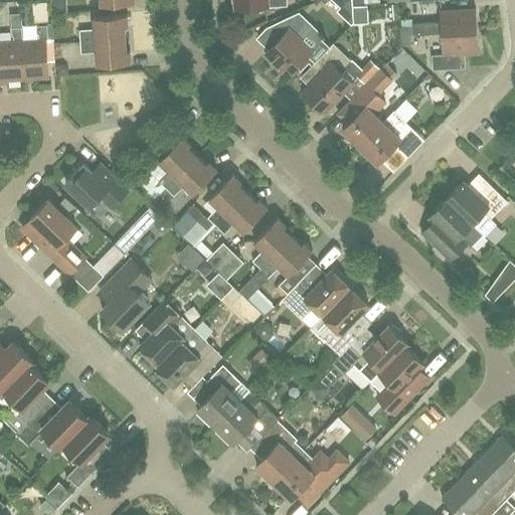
[(234,0),(235,8),(268,6),(267,0),(234,0)]
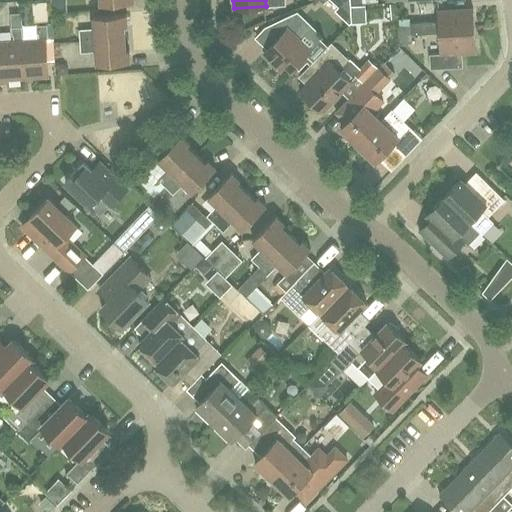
[(352,25),(352,20),(351,5),(350,0),(329,0),(340,10),(336,13),(351,27),(352,25)]
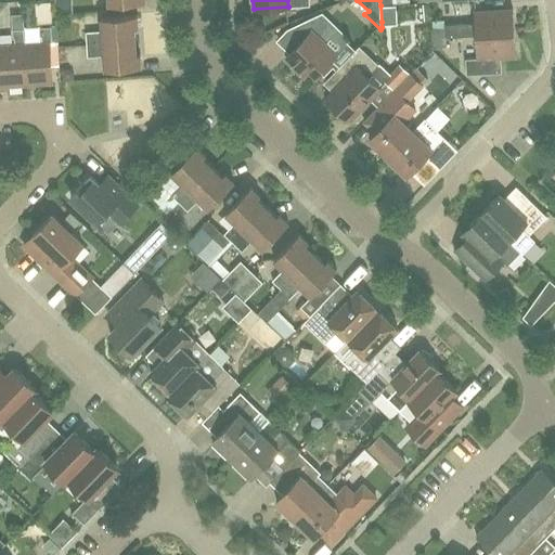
[(444,38),(475,36),(514,34),(512,10),(474,12),(474,24),(443,26),(443,29),(430,30),(431,49),(446,48),(444,38)]
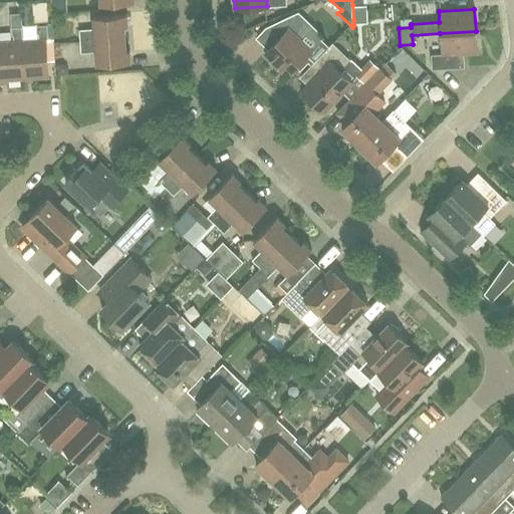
[(14,42),(0,42),(0,68),(1,80),(26,79),(23,41),(21,14),(10,14),(12,36),(13,36),(14,42)]
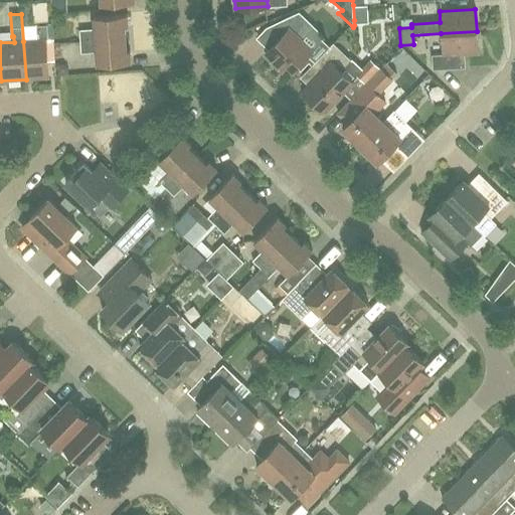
[(80,42),(126,39),(125,26),(129,26),(128,14),(94,17),(95,29),(79,30),(80,42)]
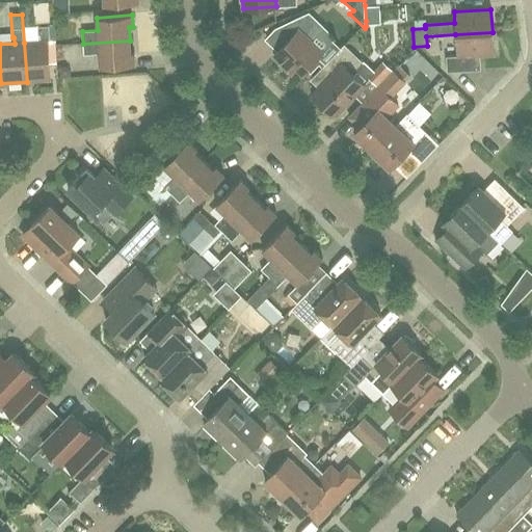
[(80,26),(79,16),(61,17),(61,27),(80,26)]
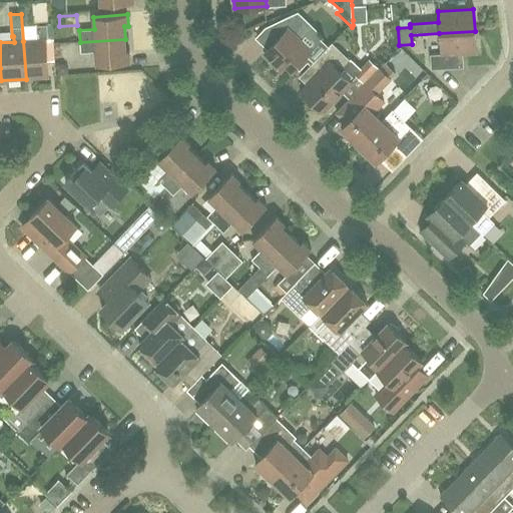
[(311,25),(301,16),(295,22),(290,17),(270,27),(280,37),(264,54),(281,71),(287,65),(293,71),(312,50),(311,50),(324,37),(311,25)]
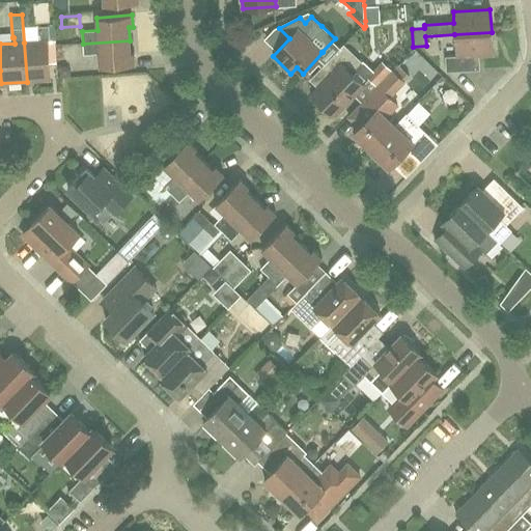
[(24,43),(27,82),(50,80),(48,43),(50,42),(49,26),(38,27),(38,35),(39,35),(40,42),(24,43)]
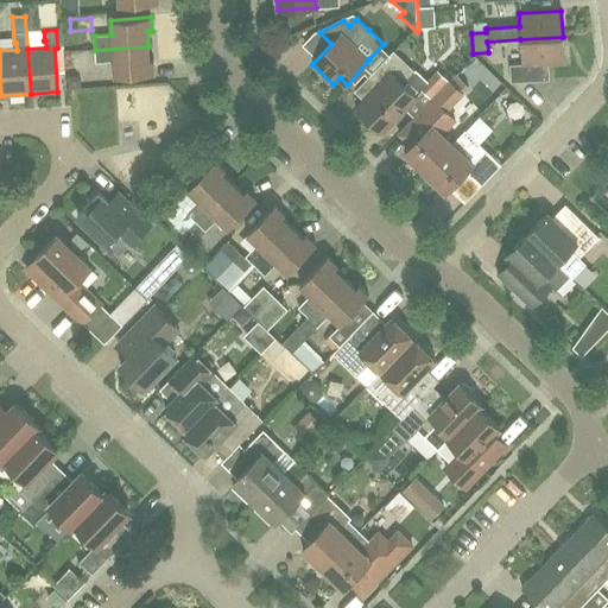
[(563,37),(520,39),(521,64),(510,65),(511,83),(549,81),(548,64),(564,63),(563,37)]
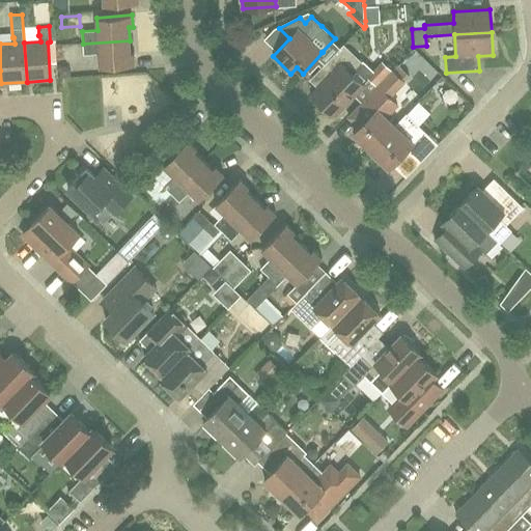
[(130,40),(83,44),(84,55),(100,54),(101,67),(135,64),(134,52),(131,53),(130,40)]
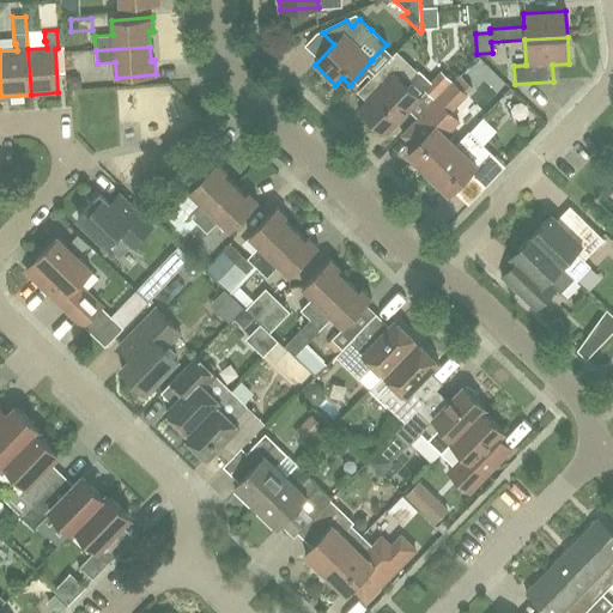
[(384,85),(369,102),(362,110),(386,133),(420,98),(406,85),(418,73),(396,53),(375,76),(384,85)]
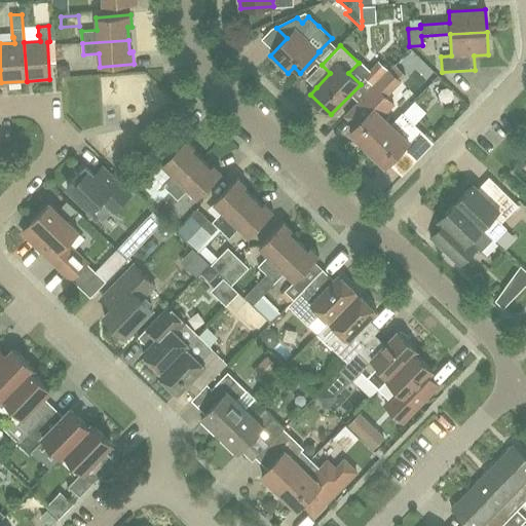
[(375,86),(389,71),(383,64),(368,79),(375,86)]
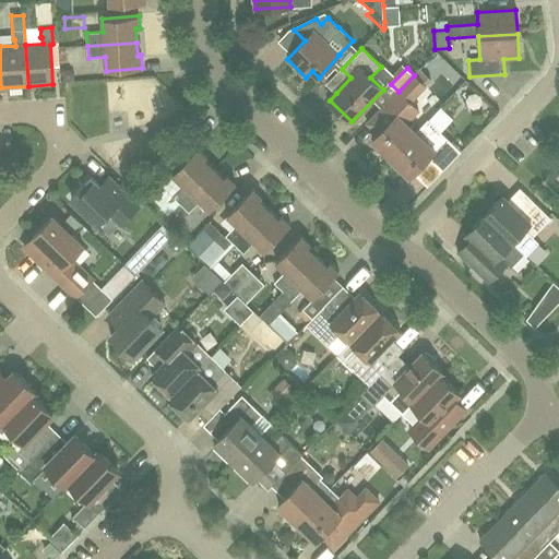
[(366,125),(377,135),(372,141),(390,157),(415,131),(406,123),(418,110),(409,103),(425,86),(431,80),(420,69),(414,75),(399,92),(366,125)]
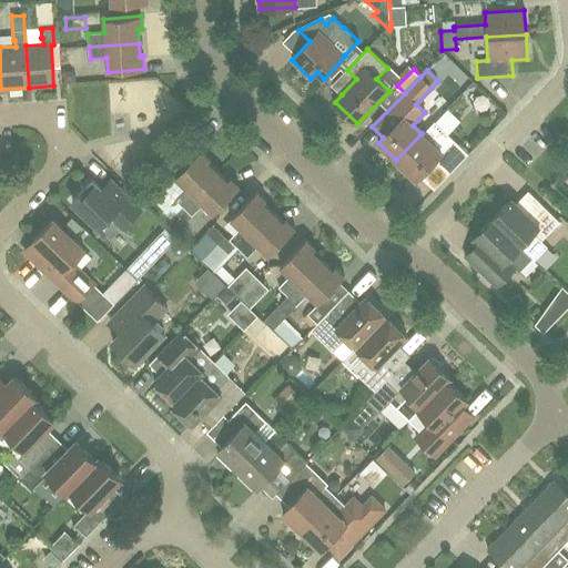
[(436,159),(450,173),(468,154),(448,135),(460,122),(447,109),(435,122),(423,134),(397,161),(416,180),(419,176),(436,159)]
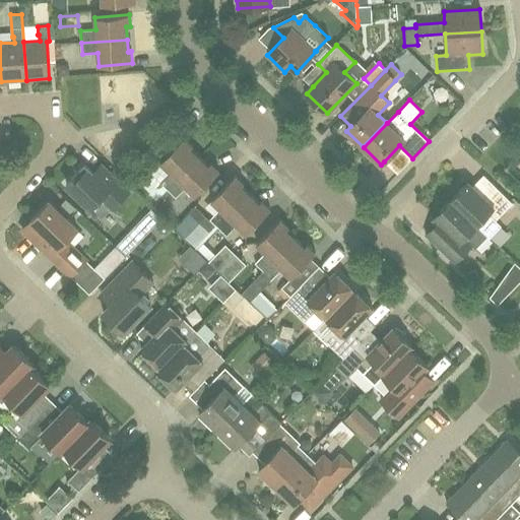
[(168,190),(199,157),(191,148),(193,146),(184,138),(160,163),(170,171),(143,199),(151,207),(168,190)]
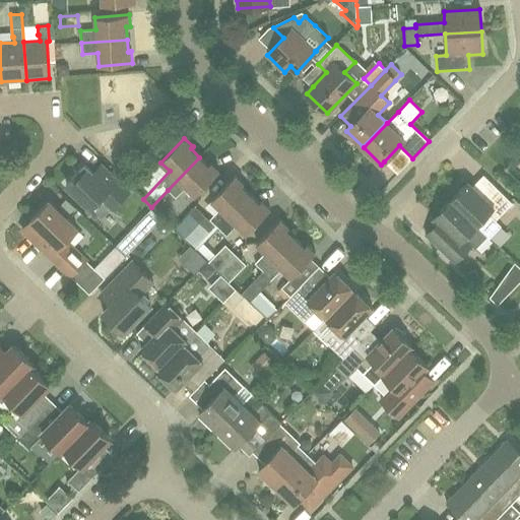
[(168,190),(176,198),(186,187),(195,196),(219,172),(210,164),(208,166),(199,157),(168,190)]
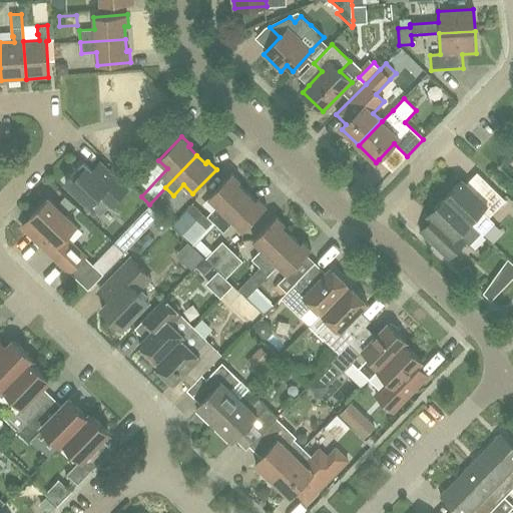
[(83,163),(65,182),(90,205),(101,216),(111,206),(128,189),(112,174),(100,163),(92,171),(83,163)]
